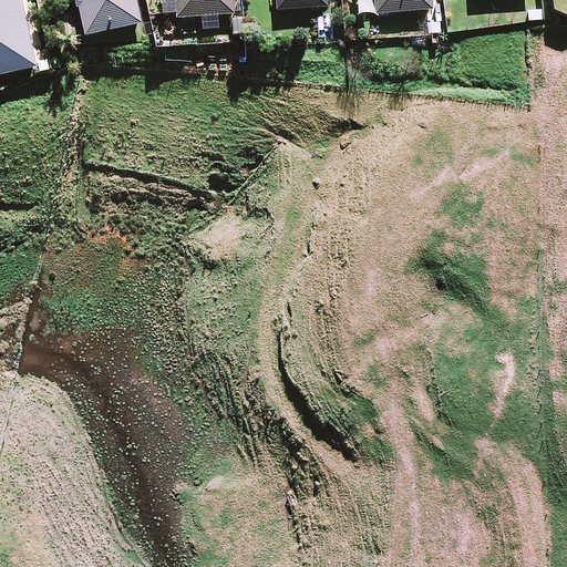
[(0,0),(0,76),(38,69),(22,0),(0,0)]
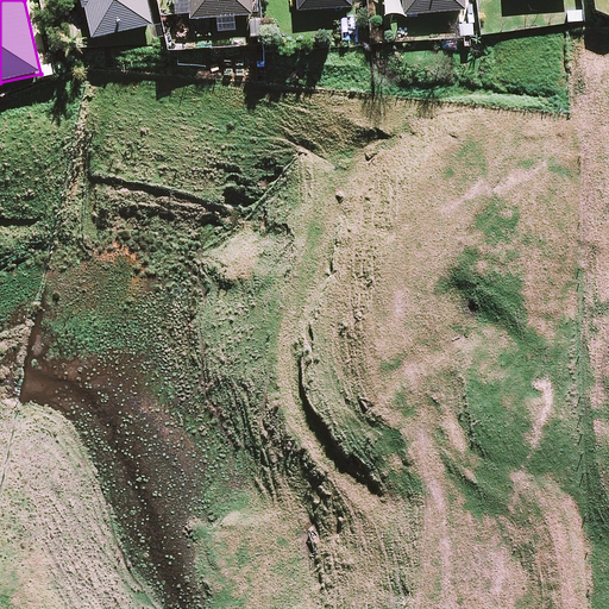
[(146,0),(81,0),(83,11),(86,11),(93,41),(154,27),(146,0)]
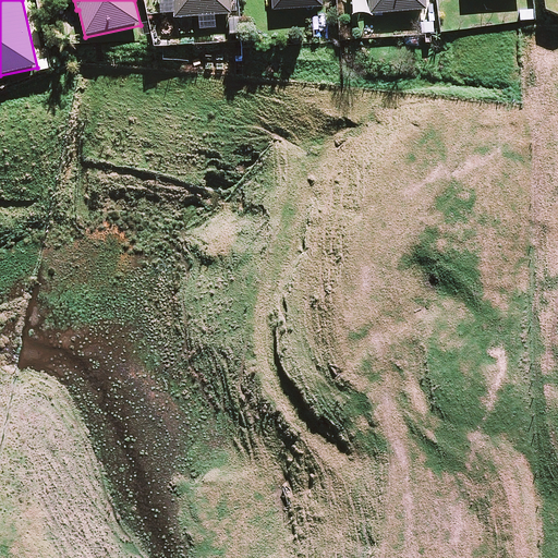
[(173,0),(176,20),(232,15),(230,0),(173,0)]
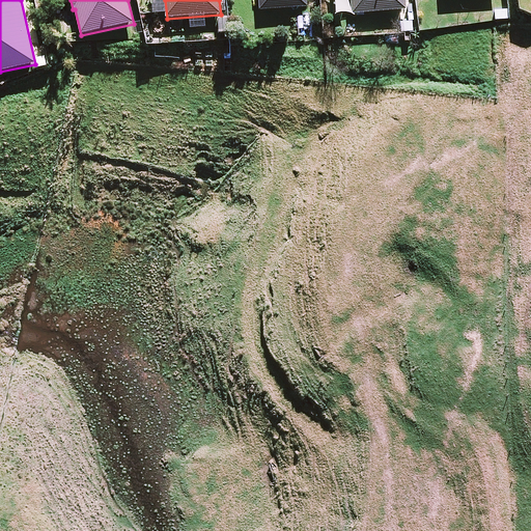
[(259,0),(260,10),(308,7),(307,0),(259,0)]
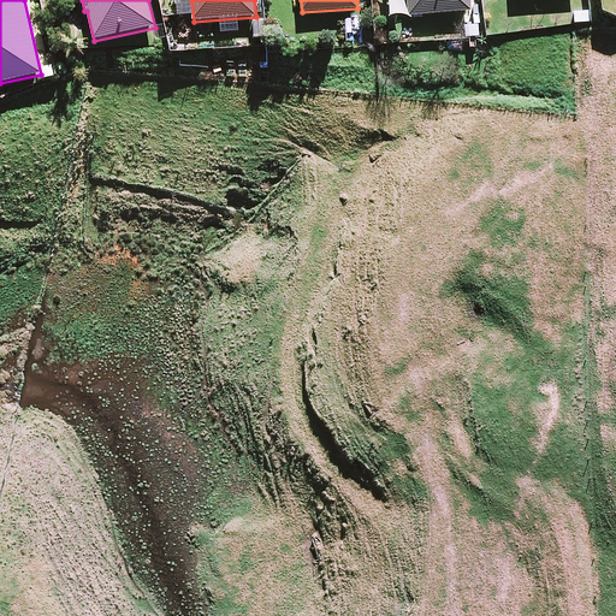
[(471,12),(469,0),(407,0),(409,17),(471,12)]
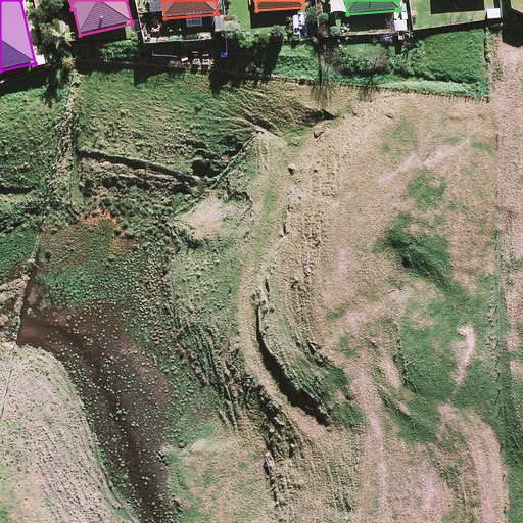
All buildings are outlined.
